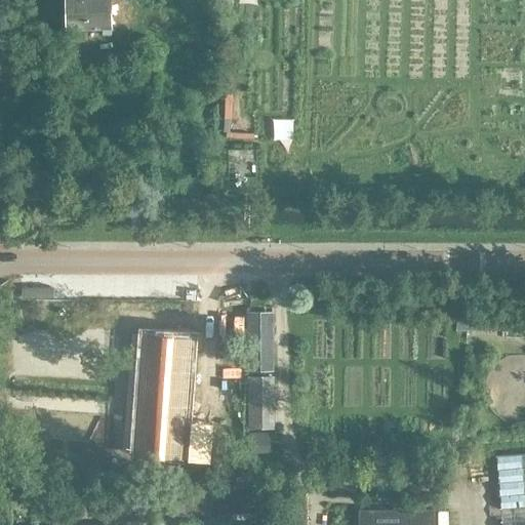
[(67,0),(68,30),(68,38),(85,39),(85,29),(103,28),(103,33),(111,33),(110,0),(67,0)]
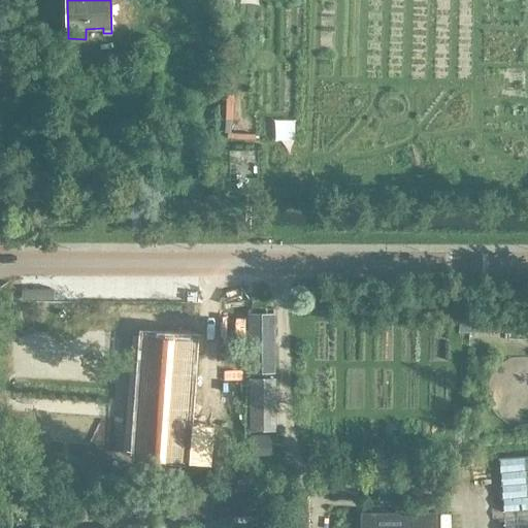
[(179,136),(179,144),(193,144),(193,136),(179,136)]
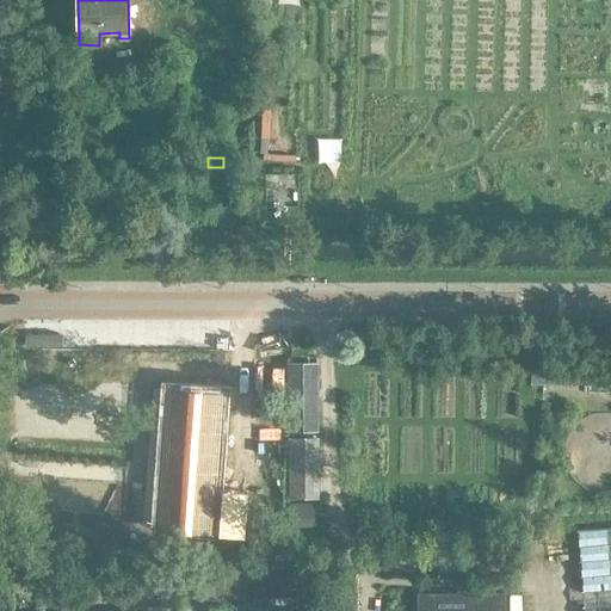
[(316,362),(289,362),(291,431),(318,431),(316,362)]
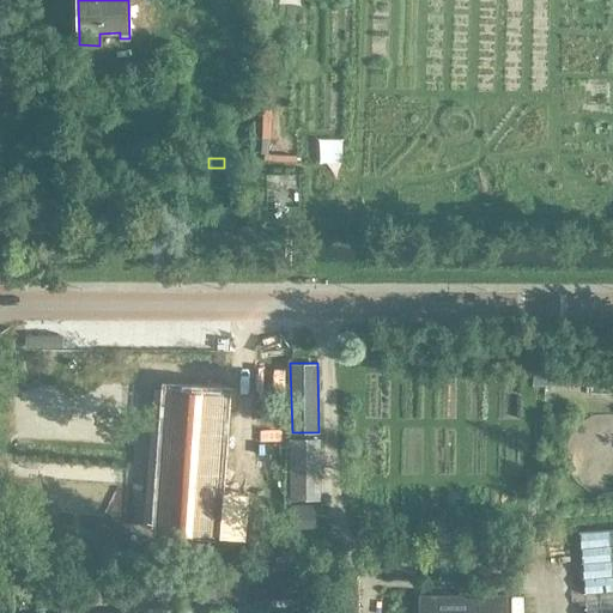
[(589,363),(532,363),(533,383),(590,384),(589,363)]
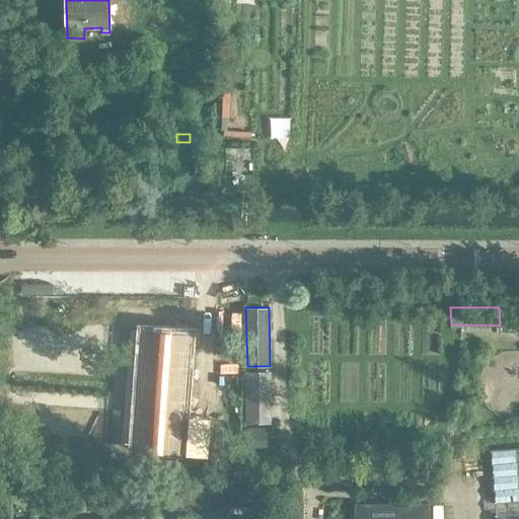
[(161,329),(142,328),(130,327),(125,397),(137,398),(136,422),(123,422),(121,445),(134,445),(133,449),(182,453),(207,450),(209,418),(183,416),(191,331),(161,329)]
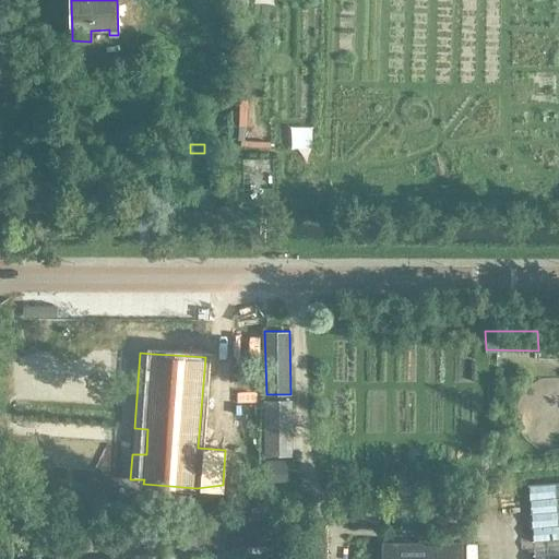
[(269,454),(278,454),(292,454),(290,401),(278,401),(269,401),(269,454)]
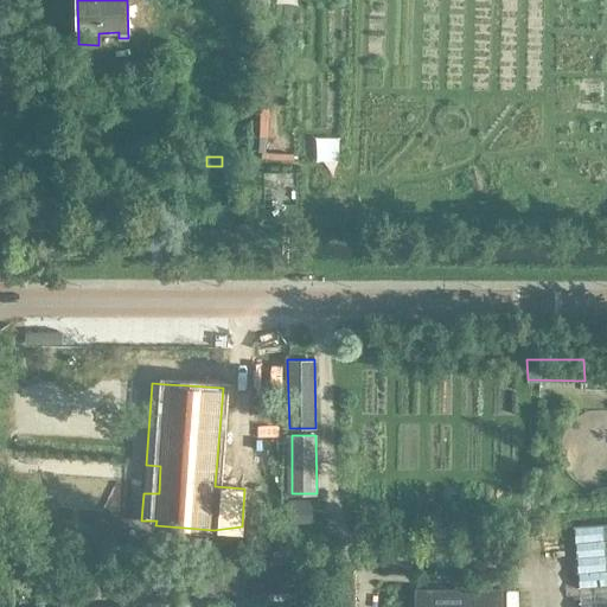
[(606,606),(606,523),(574,526),(579,589),(580,606),(606,606)]
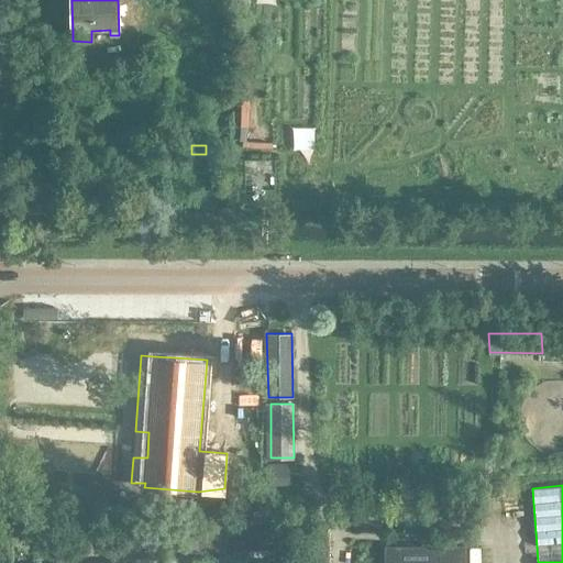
[(261,548),(260,518),(207,519),(207,549),(261,548)]
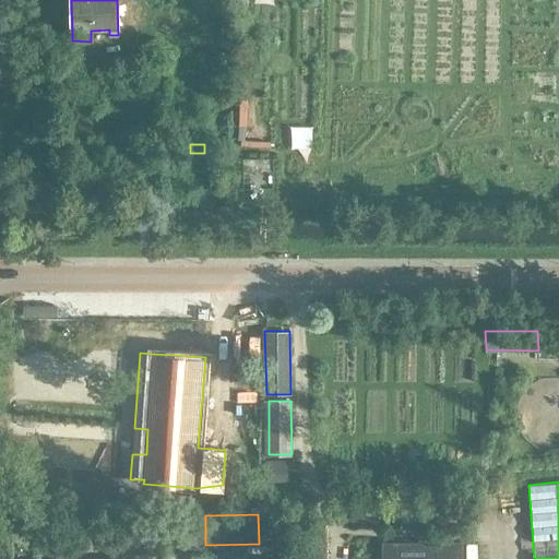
[(326,558),(328,530),(300,530),(299,558),(326,558)]
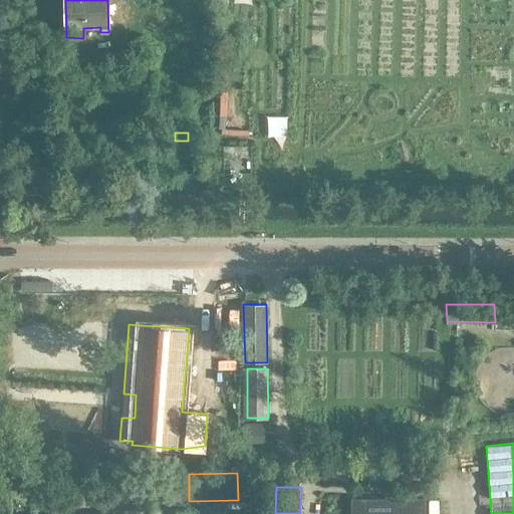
[(346,488),(346,499),(345,513),(431,513),(432,488),(346,488)]
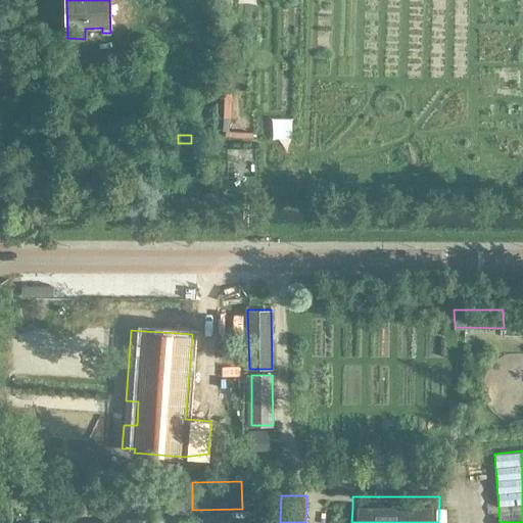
[(110,501),(88,501),(88,510),(110,510),(110,501)]
